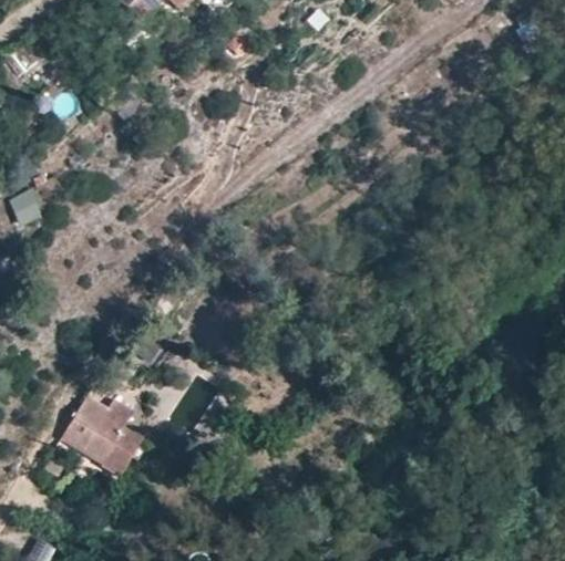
[(165,0),(180,12),(189,0),(114,0),(143,28),(165,0)]
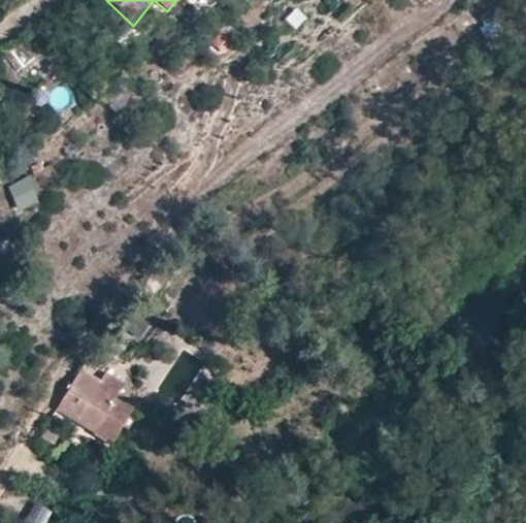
[(32,206),(22,182),(2,190),(12,215),(32,206)]
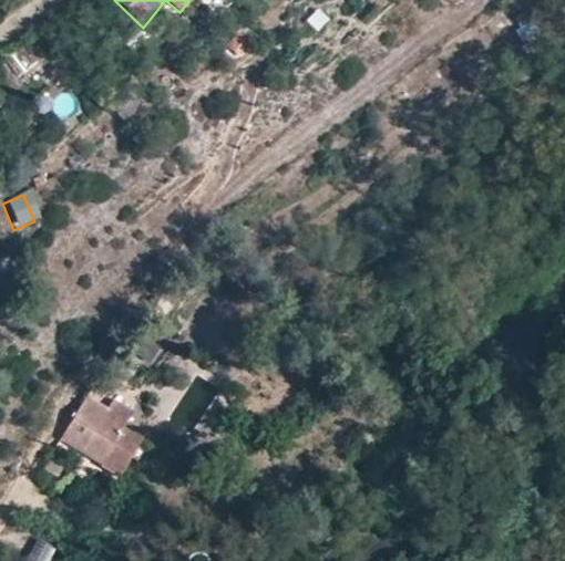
[(86,397),(60,439),(75,448),(76,445),(104,460),(102,464),(121,477),(147,432),(130,422),(135,412),(114,401),(109,409),(86,397)]
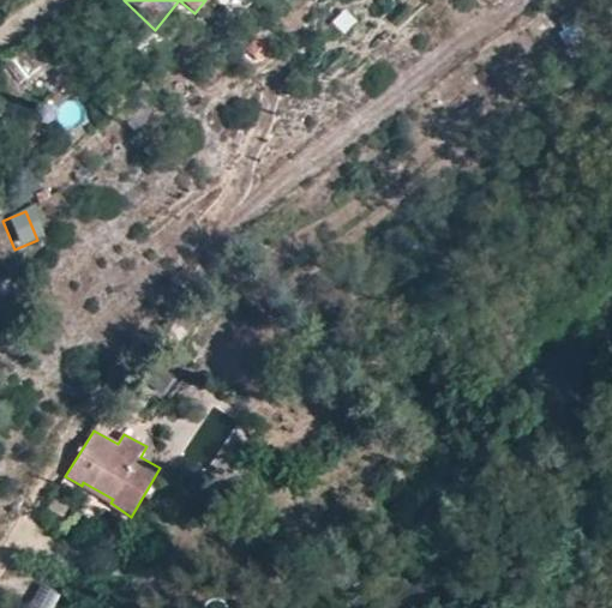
[(83,482),(82,486),(111,503),(113,499),(83,482)]
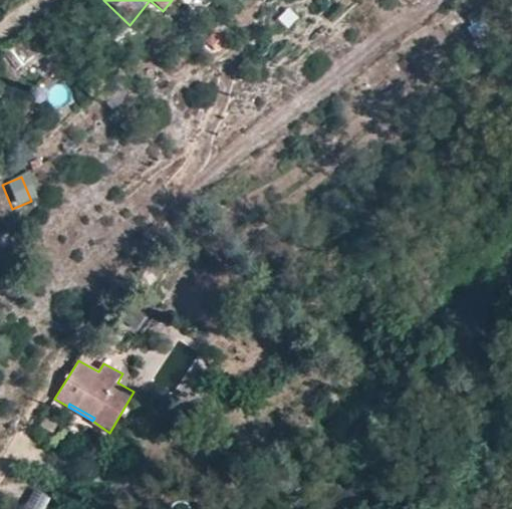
[(44,508),(48,502),(31,494),(24,508),(44,508)]
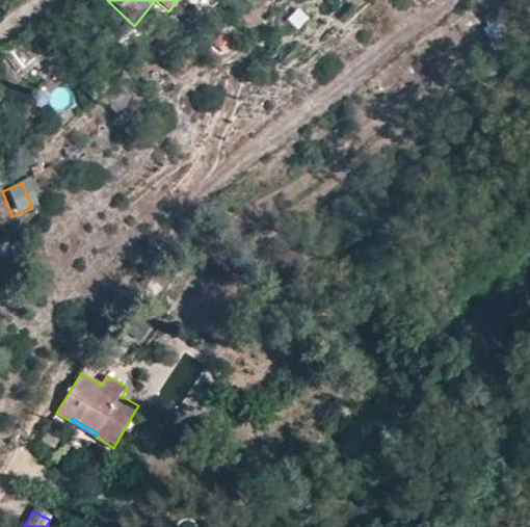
All buildings are outlined.
